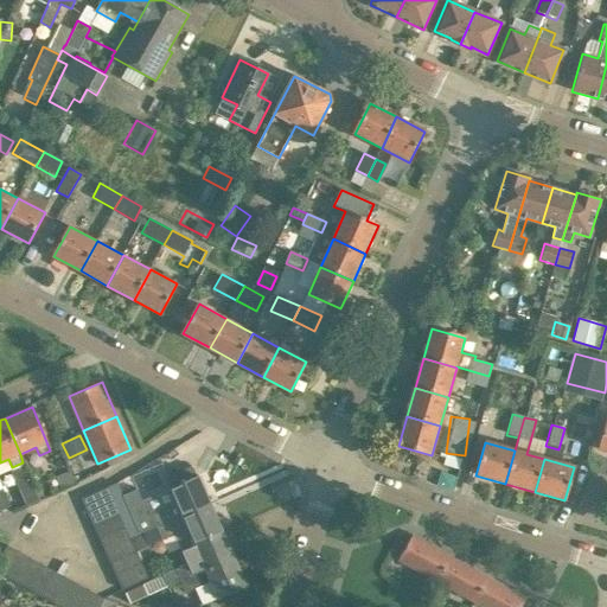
[(155,526),(210,503),(198,475),(196,477),(191,466),(166,477),(171,487),(145,499),(142,500),(138,489),(121,496),(138,534),(155,526)]
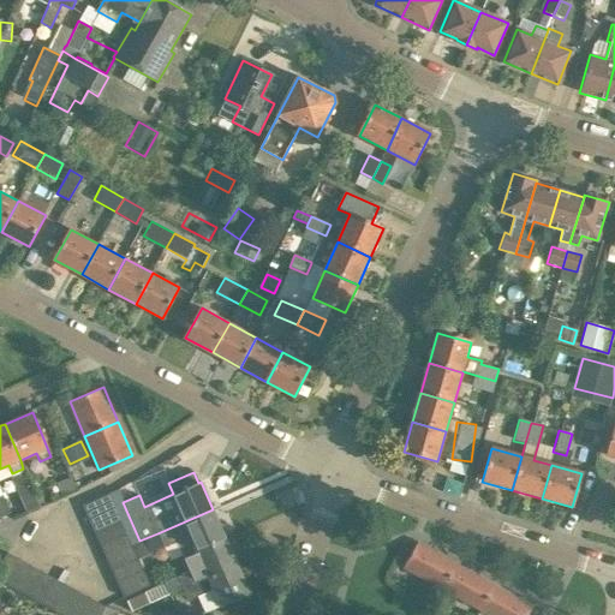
[(71,475),(57,482),(63,494),(77,487),(71,475)]
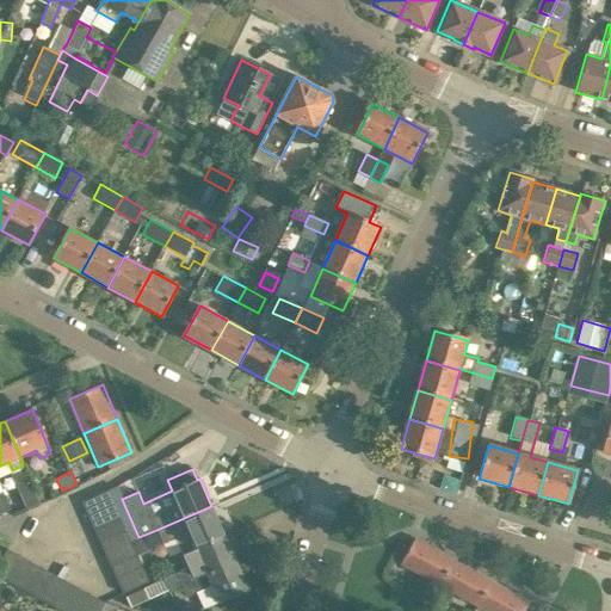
[(0,513),(11,510),(0,485),(0,513)]
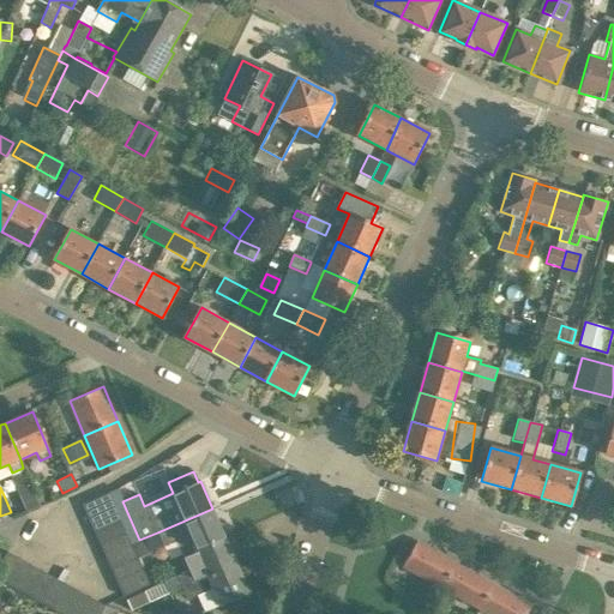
[(83,505),(89,518),(115,506),(109,493),(83,505)]
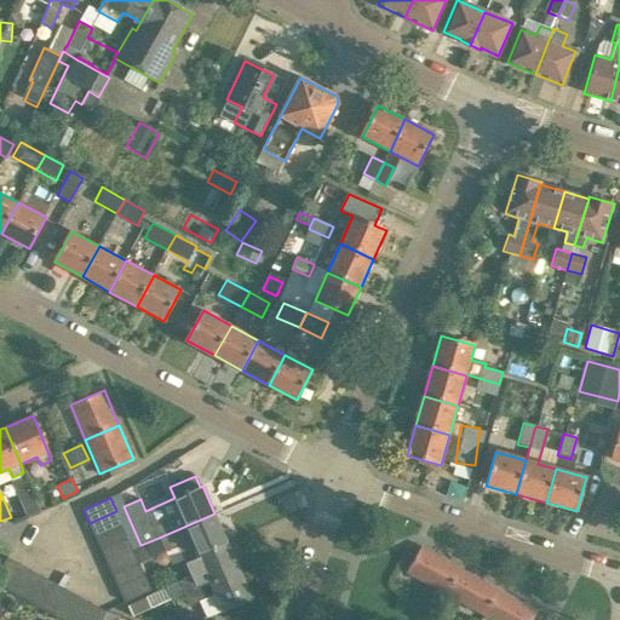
[(23,505),(28,516),(41,511),(36,499),(23,505)]
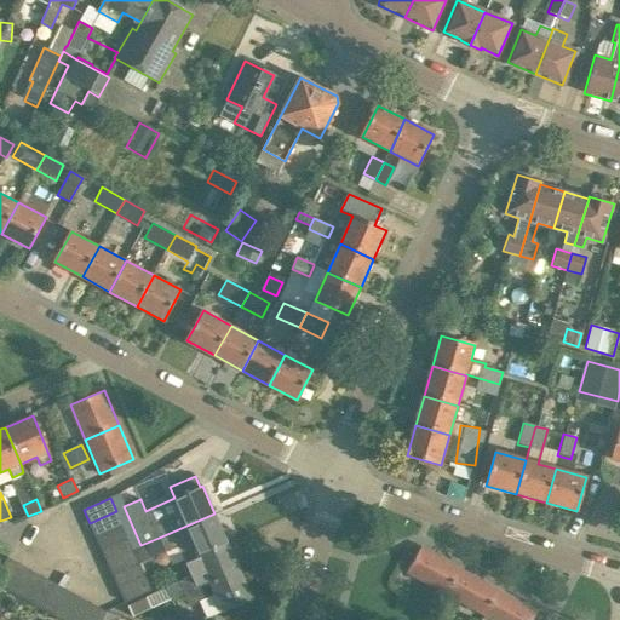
[(90,523),(96,537),(122,524),(116,511),(90,523)]
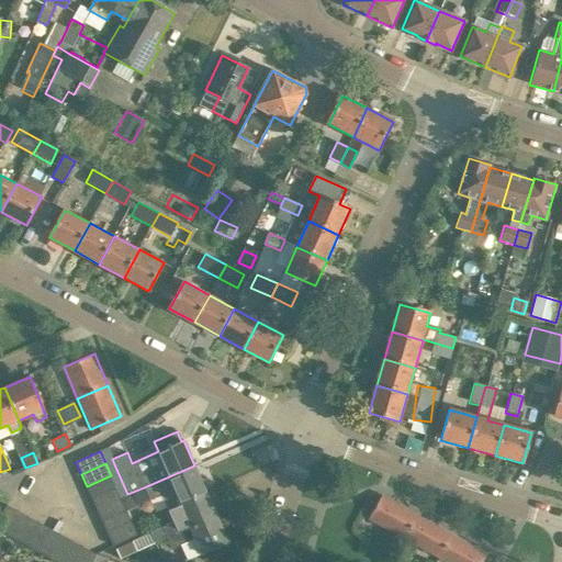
[(161,494),(168,508),(206,492),(194,465),(144,487),(149,499),(161,494)]
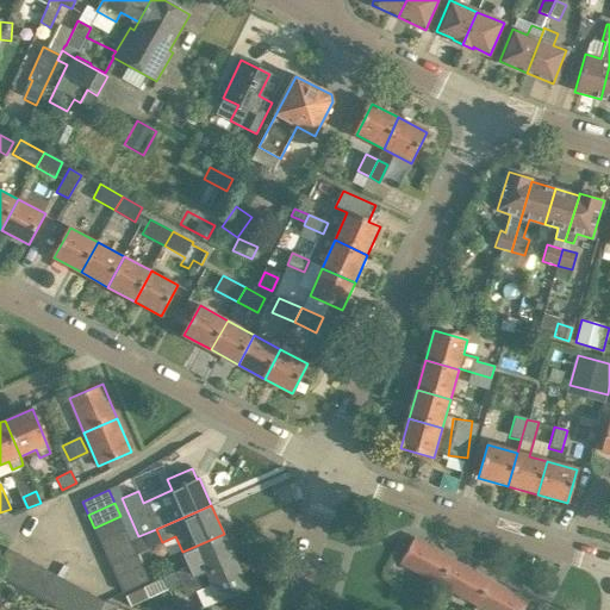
[(94,528),(100,540),(126,529),(120,516),(94,528)]
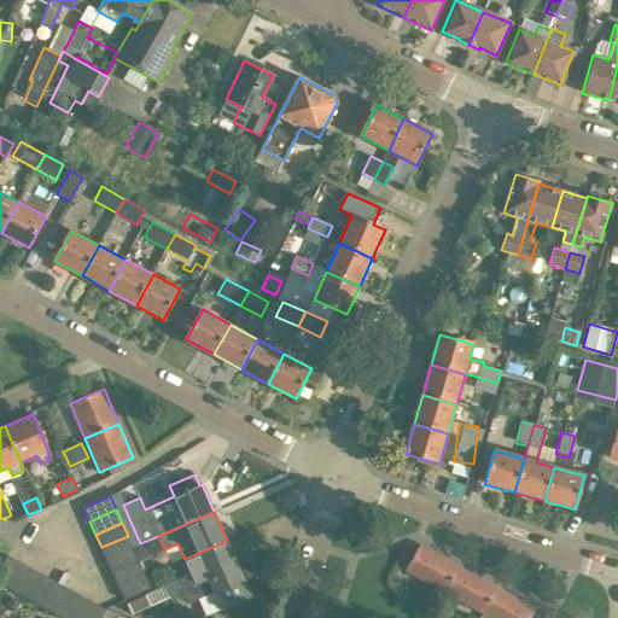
[(101,547),(108,560),(134,548),(133,547),(128,536),(101,547)]
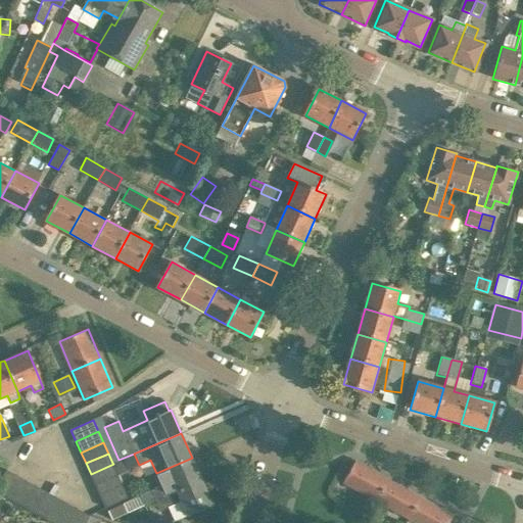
[(192,458),(156,473),(161,485),(139,494),(141,497),(123,506),(122,505),(107,511),(111,520),(154,501),(155,500),(201,480),(192,458)]
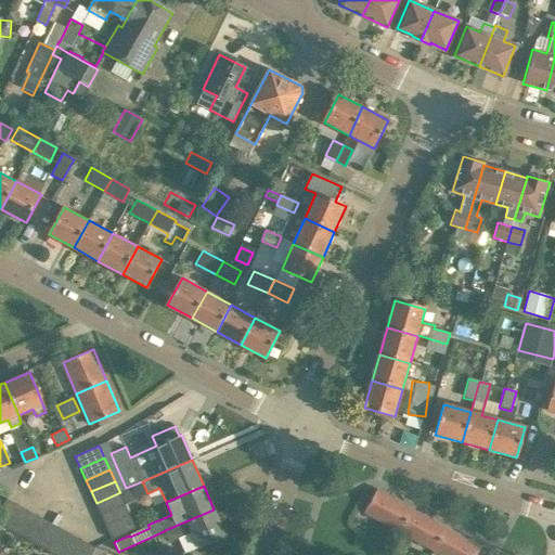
[(119,491),(120,492),(126,504),(138,499),(137,498),(131,486),(126,488),(119,491)]
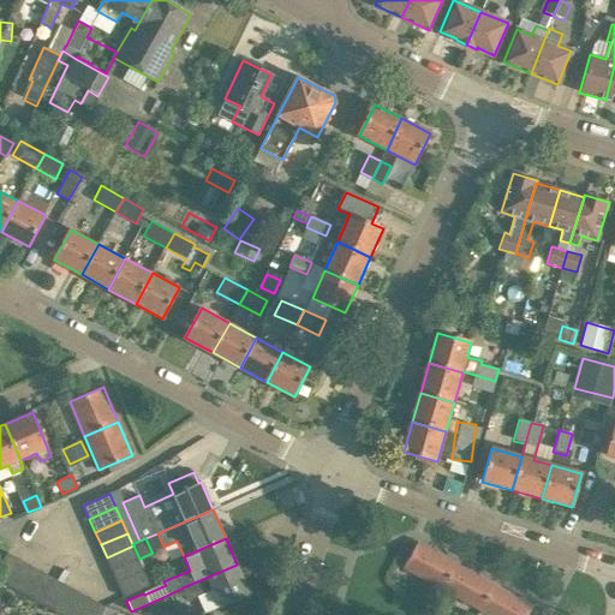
[(404,567),(442,589),(455,563),(417,542),(404,567)]
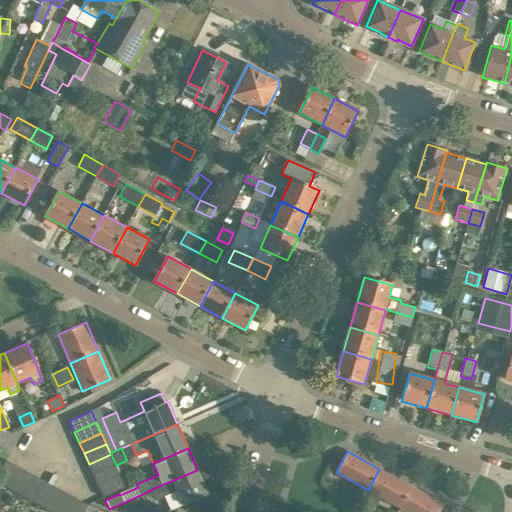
[(89,464),(94,475),(116,465),(111,454),(89,464)]
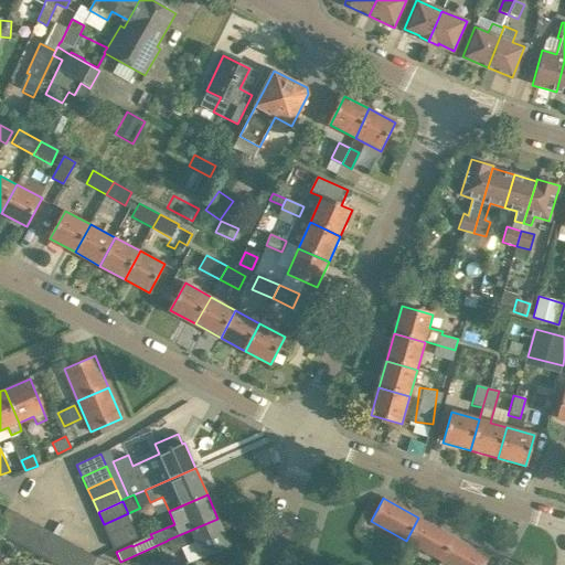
[(0,521),(0,534),(6,537),(18,514),(7,509),(0,521)]
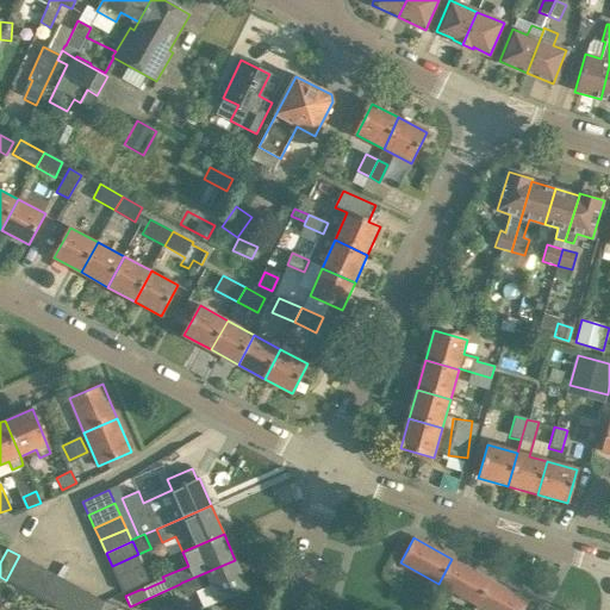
[(112,566),(118,579),(144,567),(138,554),(112,566)]
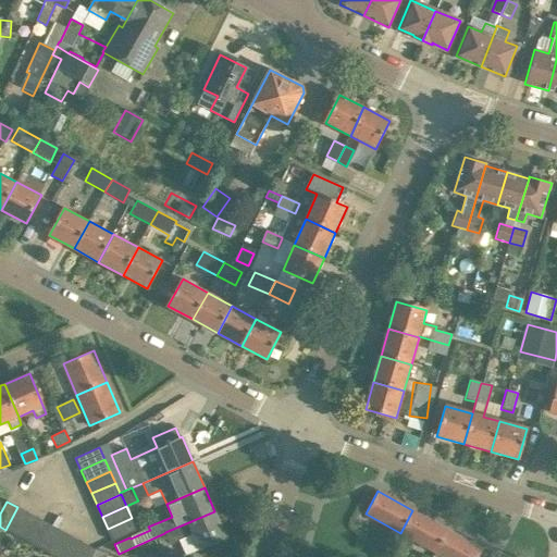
[(5,530),(15,535),(28,512),(17,507),(5,530)]
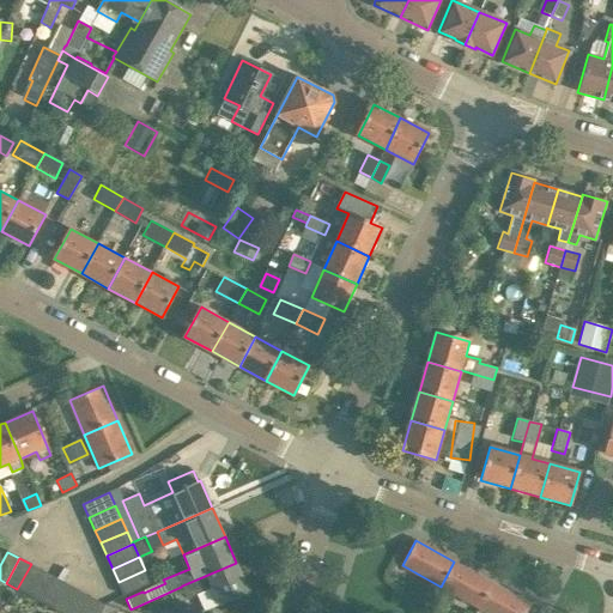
[(441,587),(479,608),(492,583),(454,562),(441,587)]
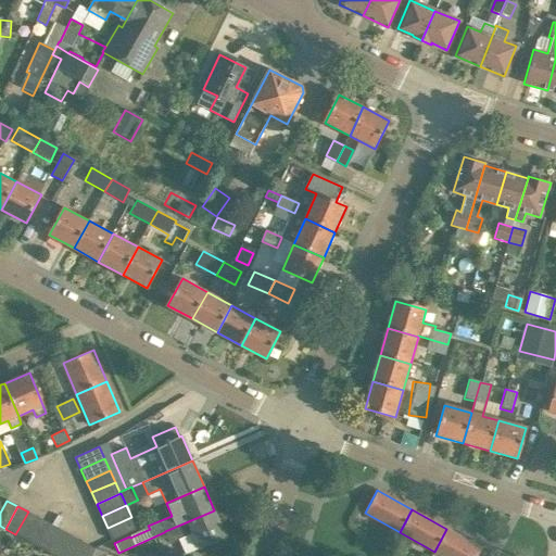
[(171,544),(178,541),(185,555),(199,548),(202,555),(211,552),(212,552),(229,544),(225,536),(226,535),(214,510),(165,531),(171,544)]
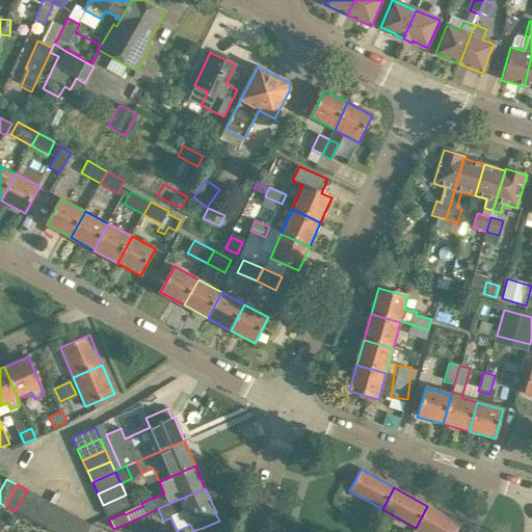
[(15,511),(25,516),(37,495),(27,489),(15,511)]
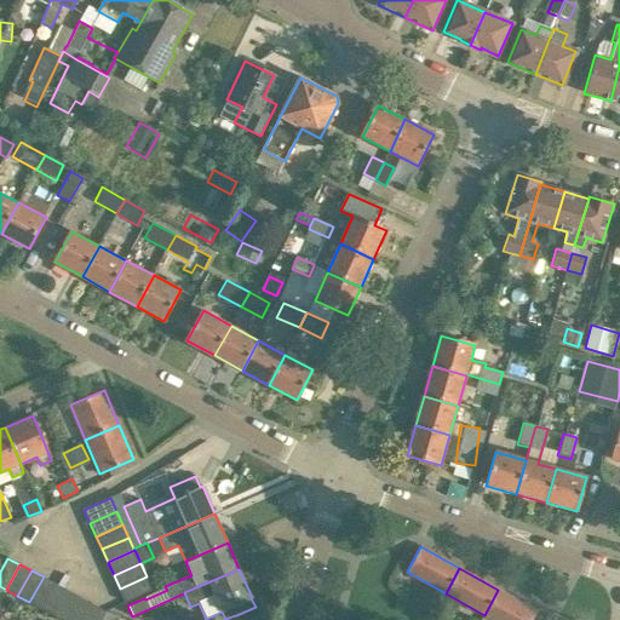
[(29,602),(41,609),(55,584),(44,577),(29,602)]
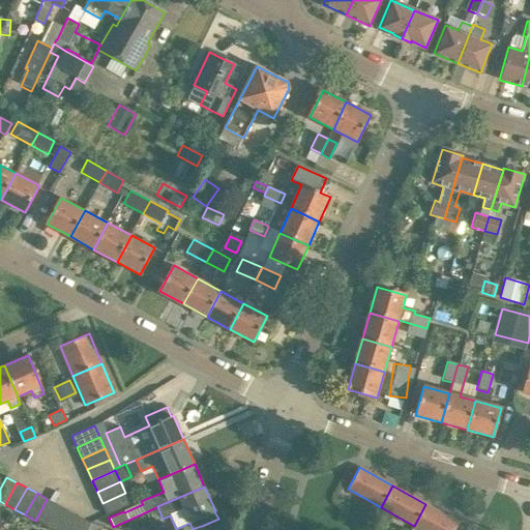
[(125,493),(102,503),(108,514),(130,504),(125,493)]
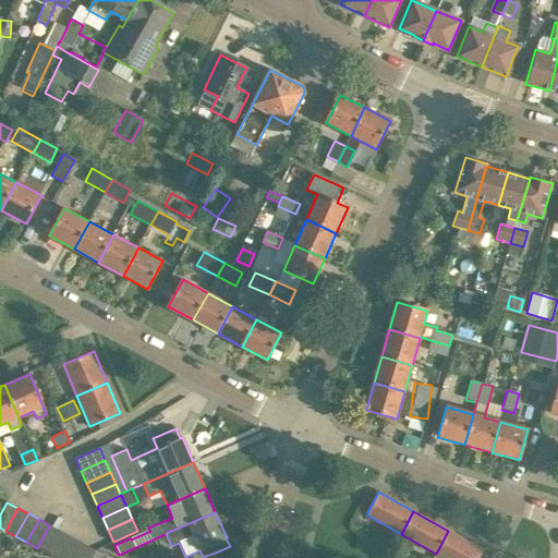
[(37,548),(48,554),(60,531),(49,525),(37,548)]
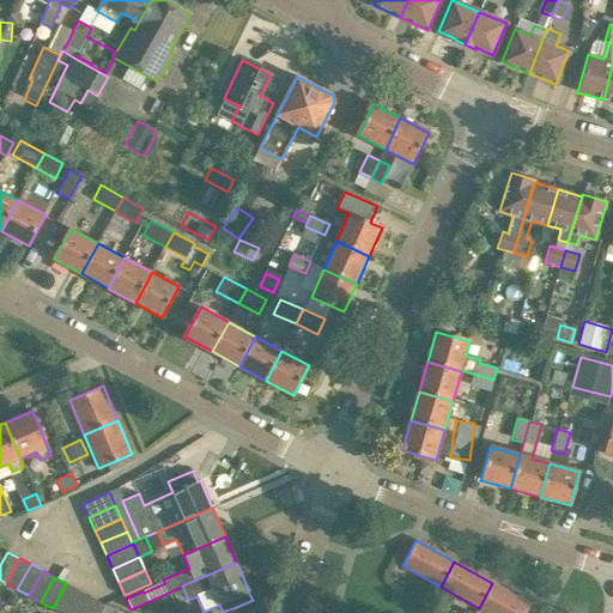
[(53,608),(61,612),(65,612),(78,589),(66,583),(53,608)]
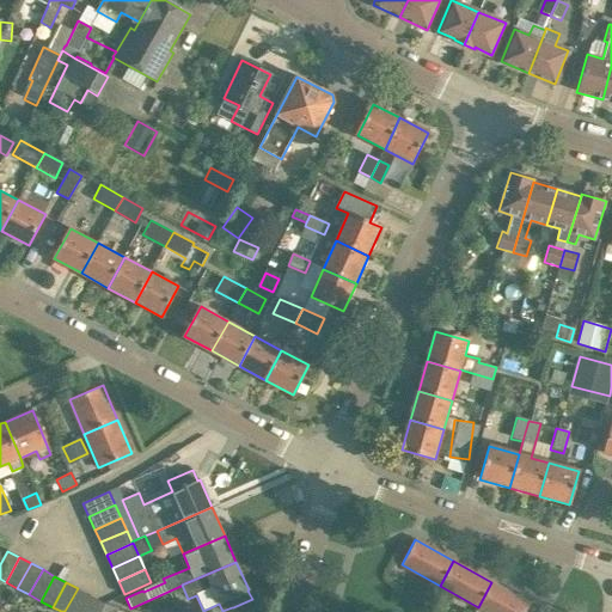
[(491,582),(478,607),(487,611),(524,611),(530,604),(491,582)]
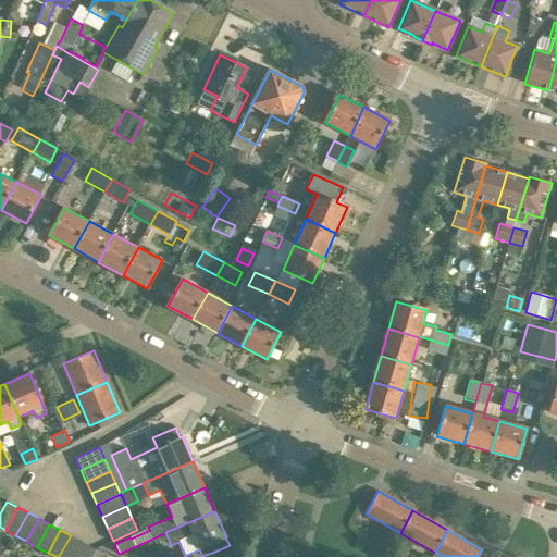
[(59,556),(72,556),(82,542),(71,535),(59,556)]
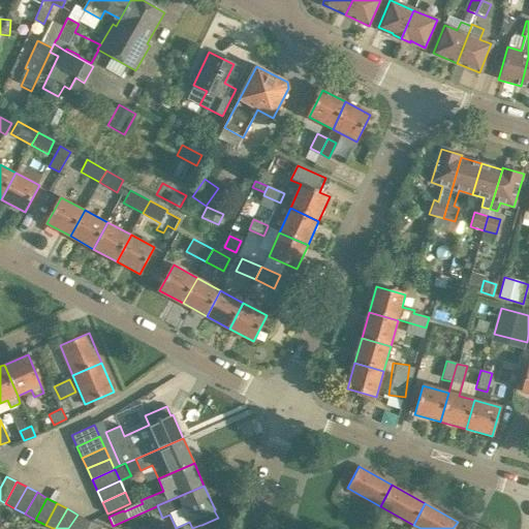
[(68,528),(85,528),(90,522),(90,521),(78,515),(68,528)]
